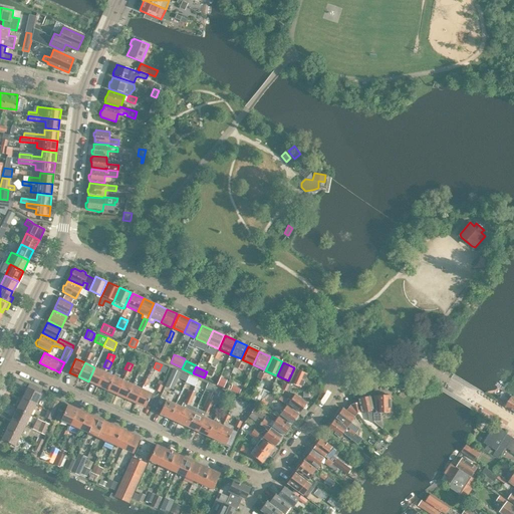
[(88,381),(97,386),(103,371),(94,367),(88,381)]
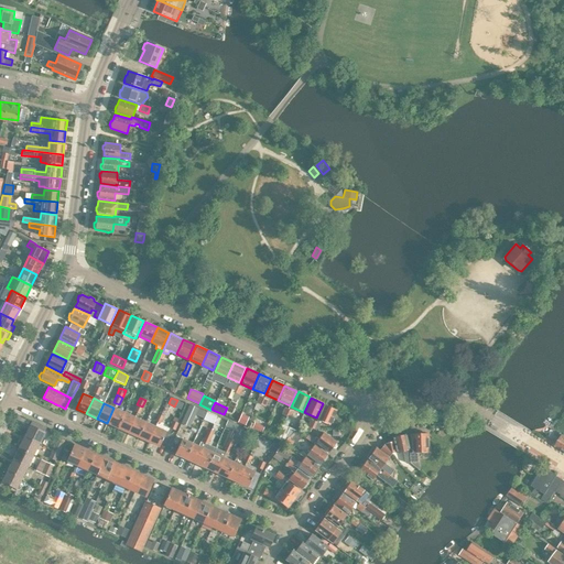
[(142,407),(137,404),(133,411),(139,413),(142,407)]
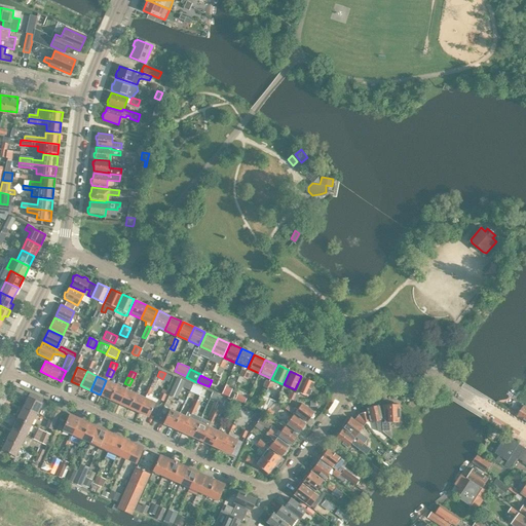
[(177,377),(168,395),(177,398),(182,386),(184,380),(179,378),(177,377)]
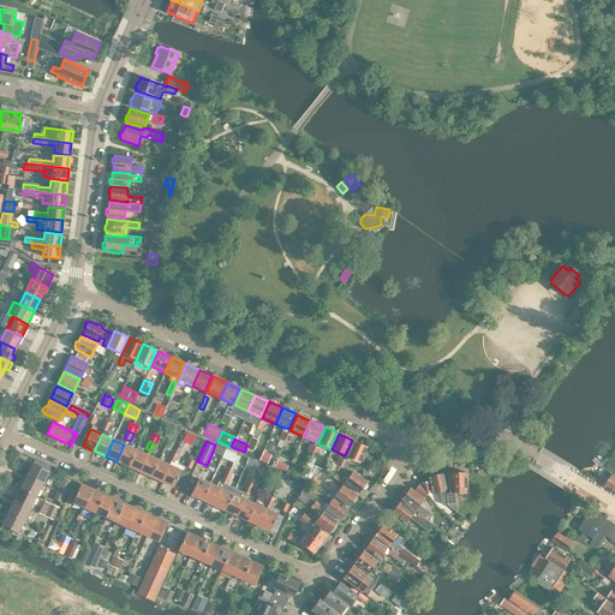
[(345,460),(342,466),(346,469),(351,459),(359,463),(360,461),(362,461),(364,457),(363,455),(366,447),(353,441),(345,460)]
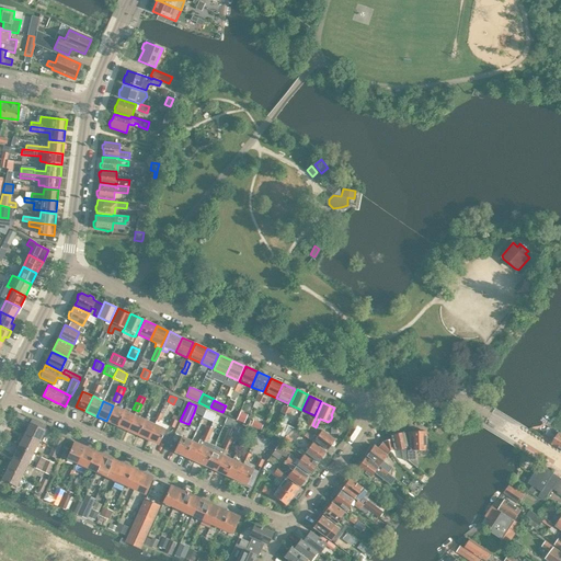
[(106,421),(116,425),(124,410),(113,405),(106,421)]
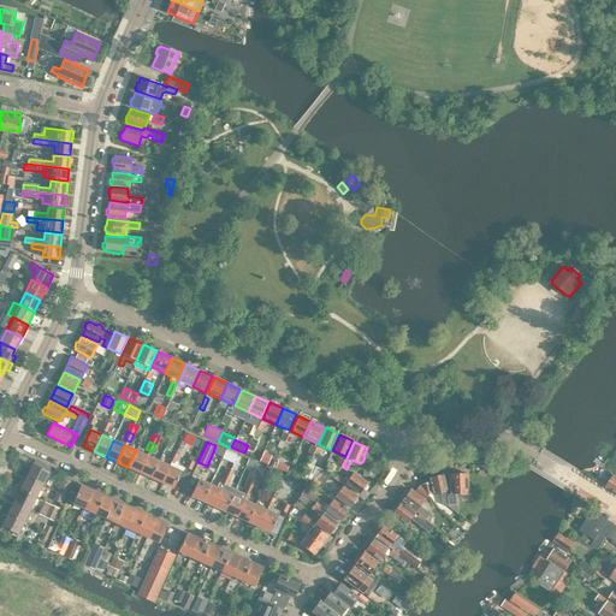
[(215,445),(213,452),(223,457),(226,450),(217,445),(215,445)]
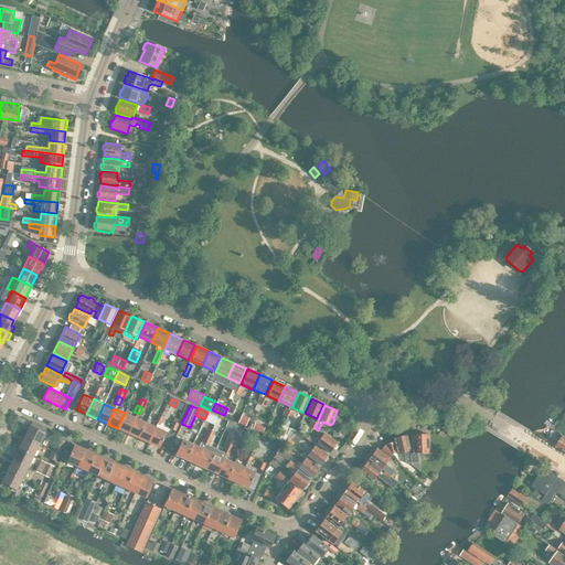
[(117,428),(128,434),(135,418),(125,413),(117,428)]
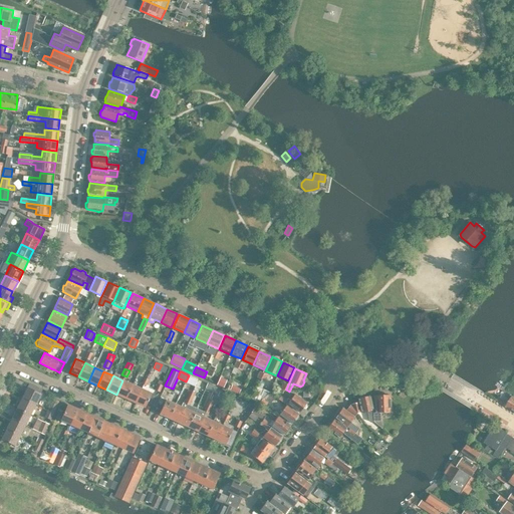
[(220,377),(217,384),(223,388),(226,379),(220,377)]
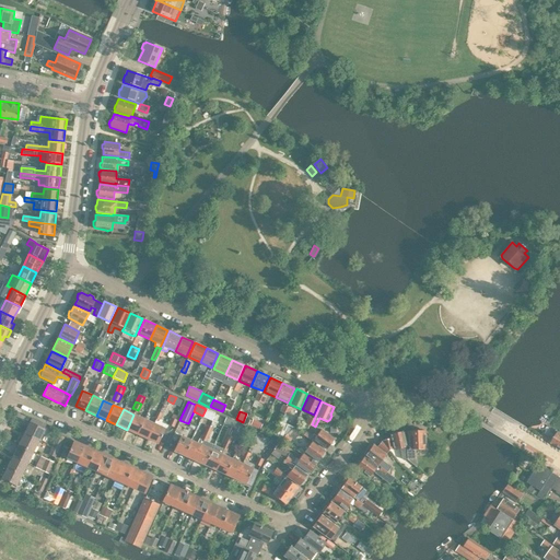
[(127,430),(137,434),(144,419),(133,415),(127,430)]
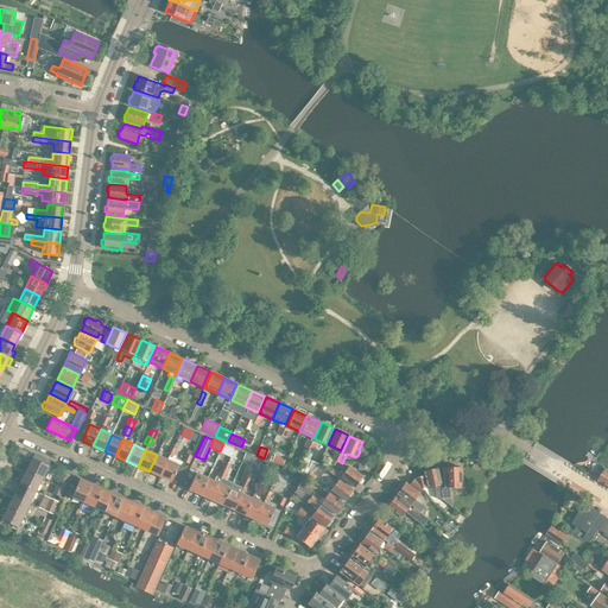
[(149,472),(160,476),(168,460),(157,455),(149,472)]
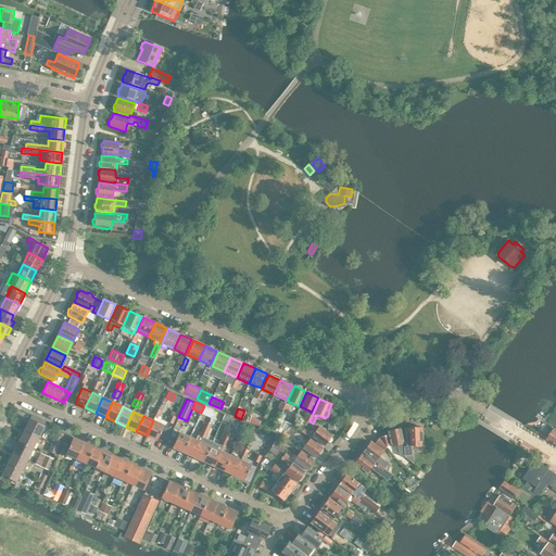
[(29,418),(24,430),(38,437),(45,426),(29,418)]
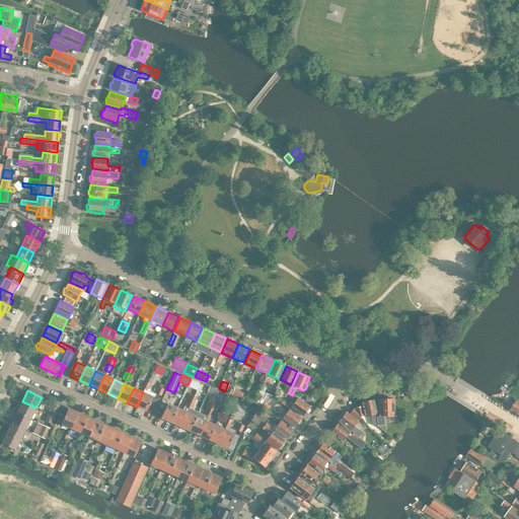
[(143,392),(137,406),(146,411),(152,396),(143,392)]
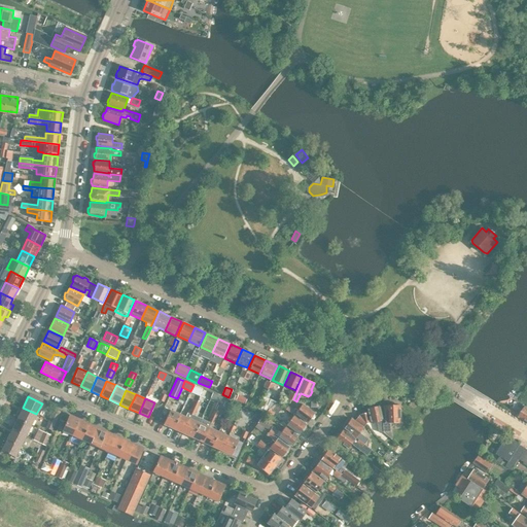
[(195,399),(191,406),(197,409),(200,401),(195,399)]
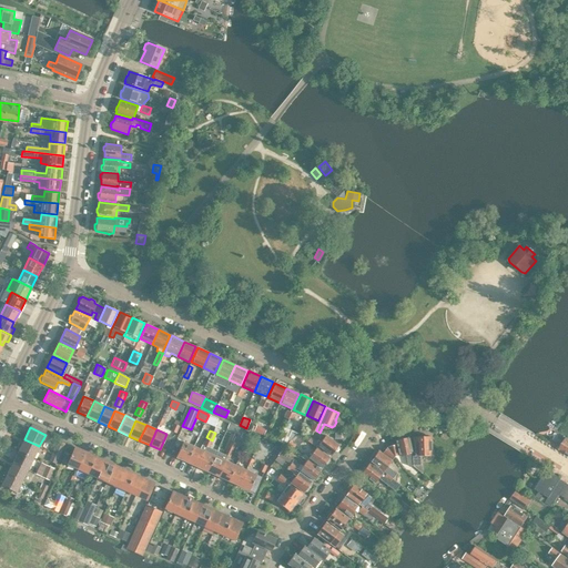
[(277,443),(284,446),(291,437),(282,433),(277,443)]
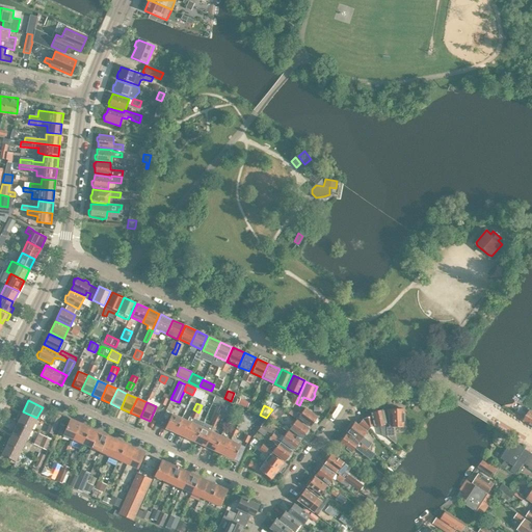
[(271,413),(278,419),(285,410),(278,405),(271,413)]
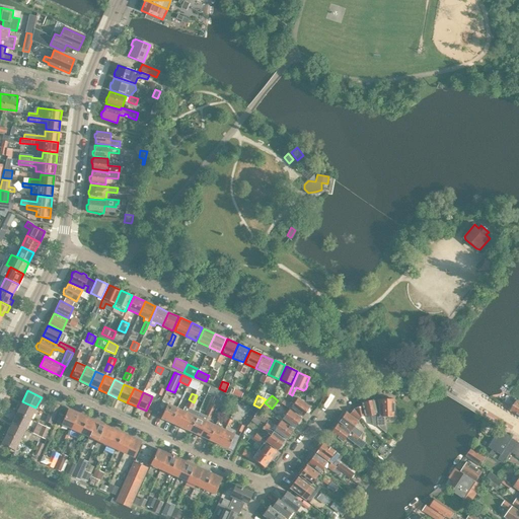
[(148,406),(153,409),(157,399),(153,397),(148,406)]
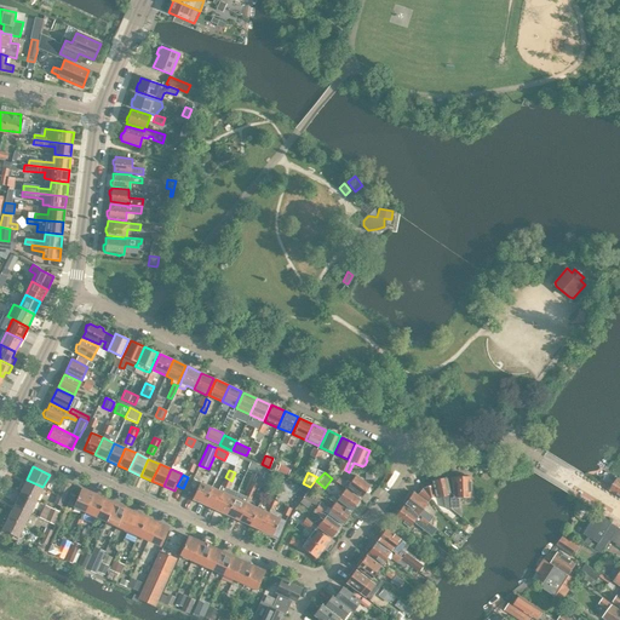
[(346,487),(361,498),(365,493),(367,493),(369,489),(368,487),(369,486),(355,475),(346,487)]
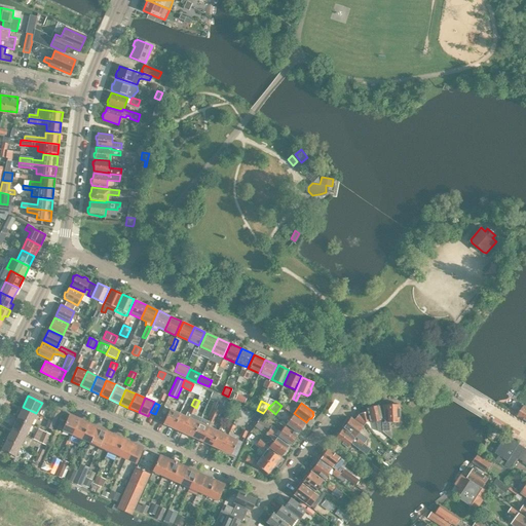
[(383,405),(384,422),(384,430),(389,430),(389,422),(399,422),(399,419),(400,418),(400,416),(399,415),(398,404),(397,404),(395,403),(390,403),(389,404),(383,405)]
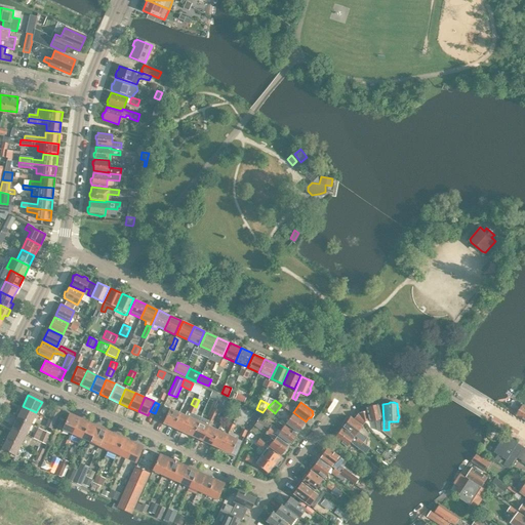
[(507,408),(513,412),(517,406),(511,402),(507,408)]
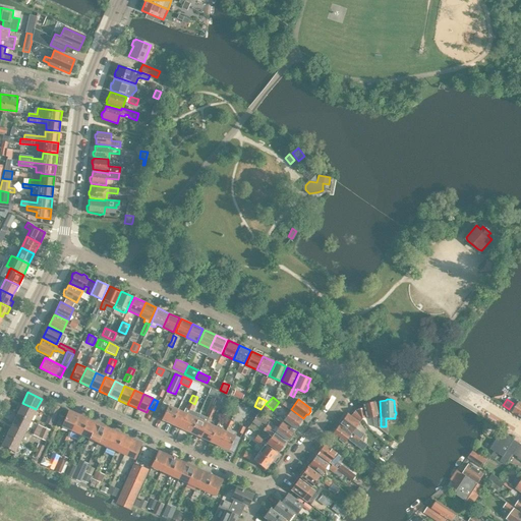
[(194,404),(189,401),(186,408),(191,410),(194,404)]
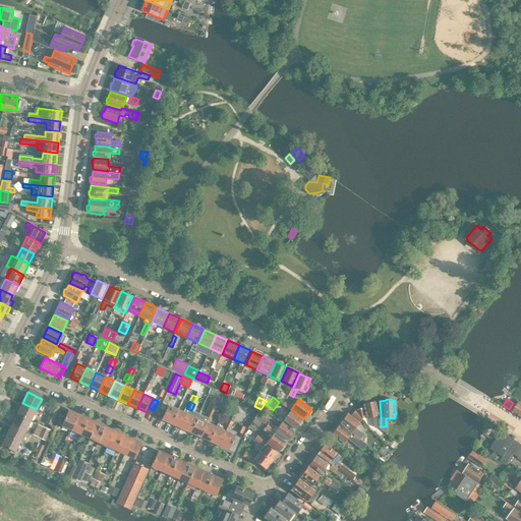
[(363,407),(355,409),(362,419),(372,416),(374,426),(378,426),(379,426),(381,426),(381,418),(379,418),(374,401),(369,402),(368,401),(364,401),(364,403),(362,403),(363,407)]
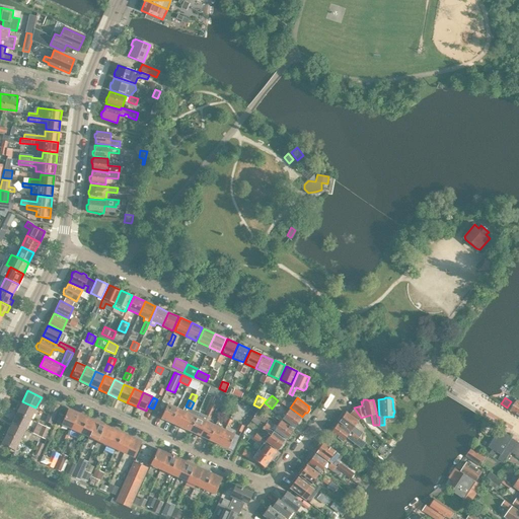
[(22,401),(17,412),(30,419),(35,408),(22,401)]
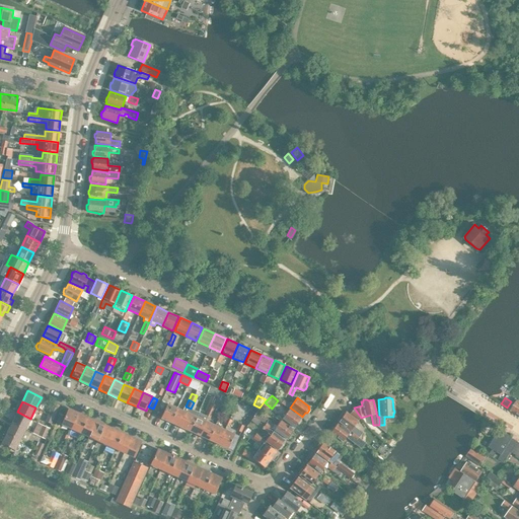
[(54,402),(47,417),(53,419),(59,404),(54,402)]
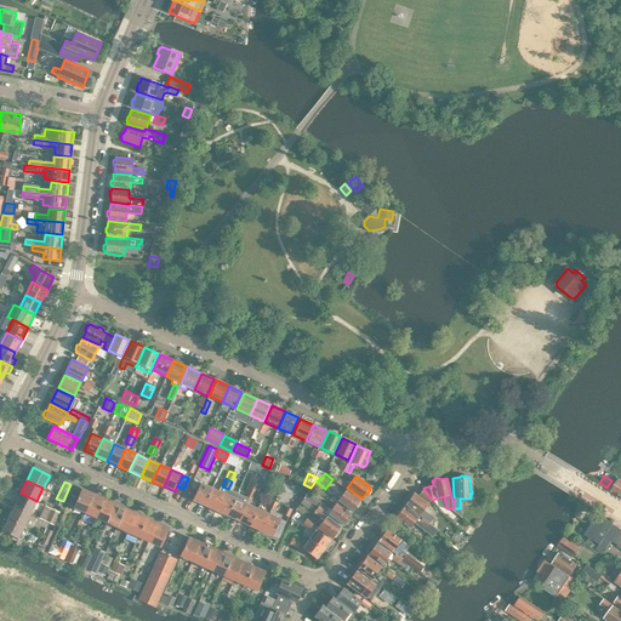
[(192,500),(204,505),(211,488),(200,483),(192,500)]
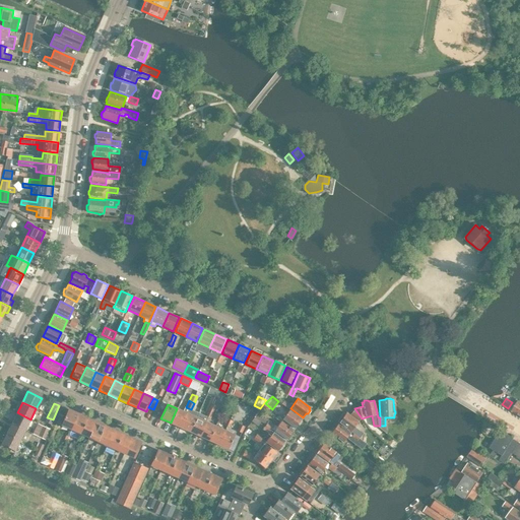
[(171,423),(180,428),(187,412),(177,408),(171,423)]
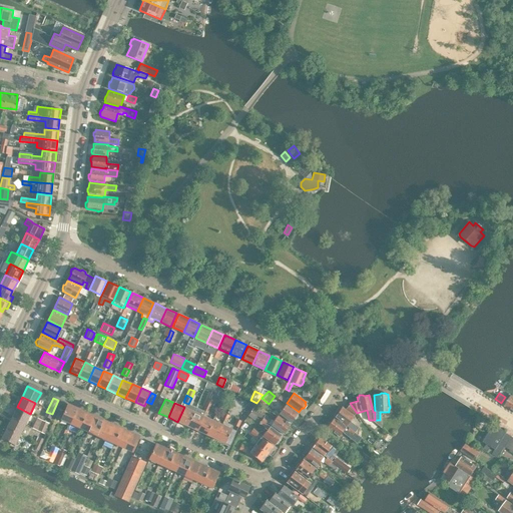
[(350,428),(349,428),(354,432),(357,428),(349,422),(356,413),(357,413),(350,403),(345,410),(342,407),(341,408),(339,408),(337,411),(338,413),(335,417),(350,428)]
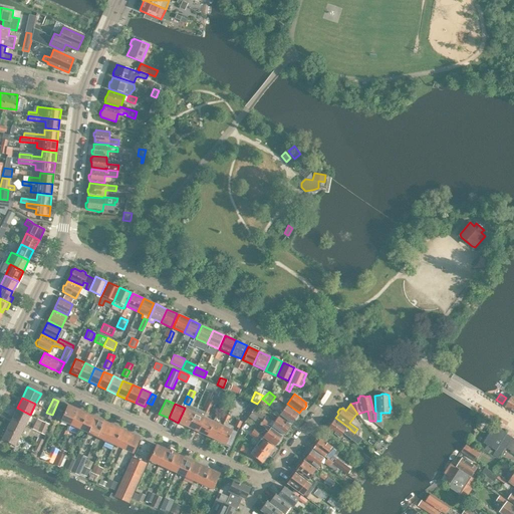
[(61,420),(71,424),(77,410),(67,405),(61,420)]
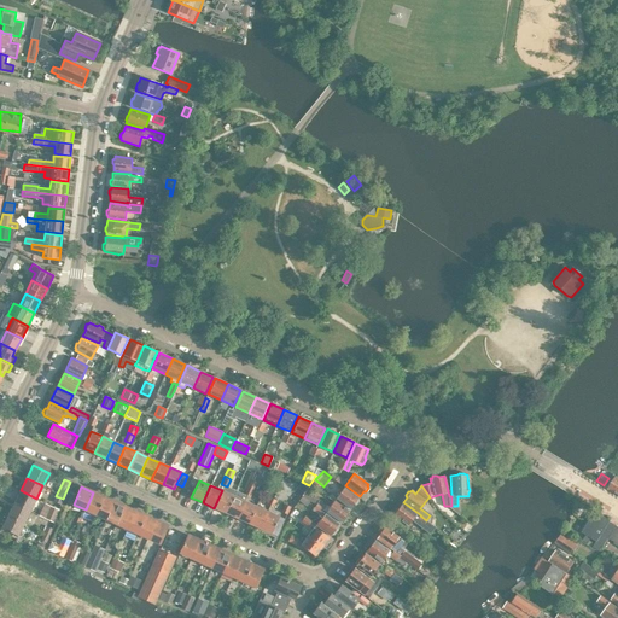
[(336,499),(350,509),(354,505),(356,505),(359,501),(357,499),(359,497),(344,487),(336,499)]
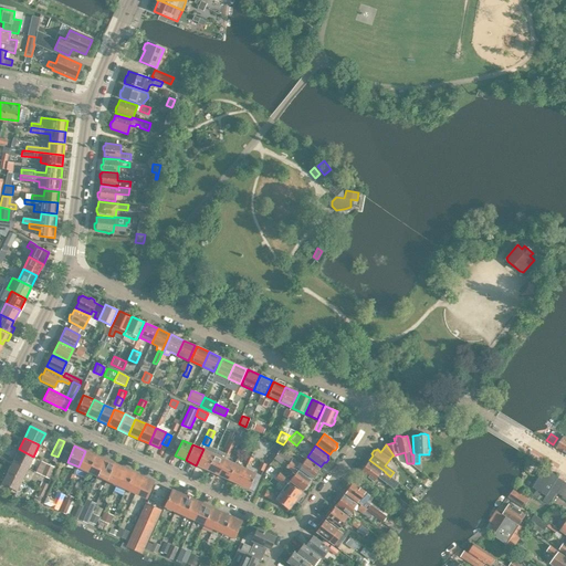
[(19,449),(12,461),(28,468),(33,457),(19,449)]
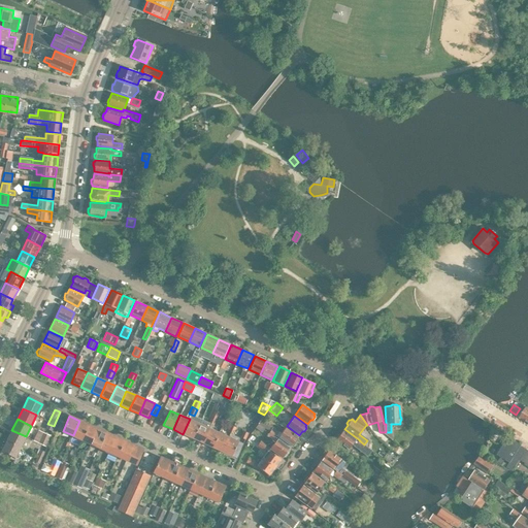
[(183,434),(193,438),(199,424),(190,419),(183,434)]
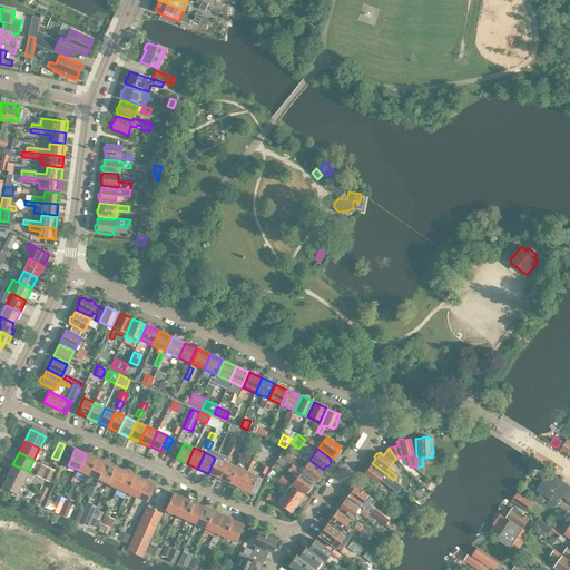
[(278,457),(291,465),(297,470),(301,465),(283,452),(278,457)]
